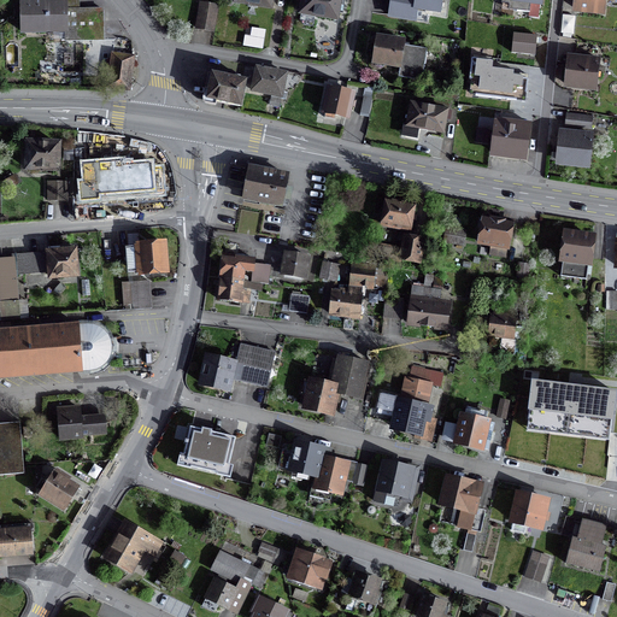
[(56,0),(56,4),(21,5),(21,33),(65,31),(65,41),(103,41),(101,10),(77,11),(76,0),(56,0)]
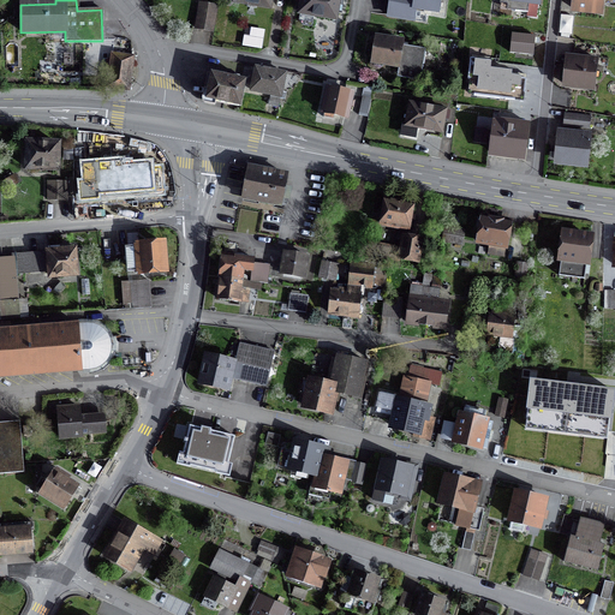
[(338,0),(300,0),(299,13),(335,21),(338,0)]
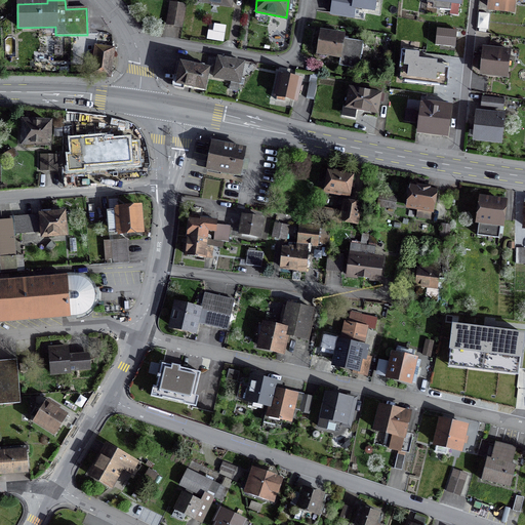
[(332,0),(331,13),(353,17),(354,7),(373,10),(374,0),(332,0)]
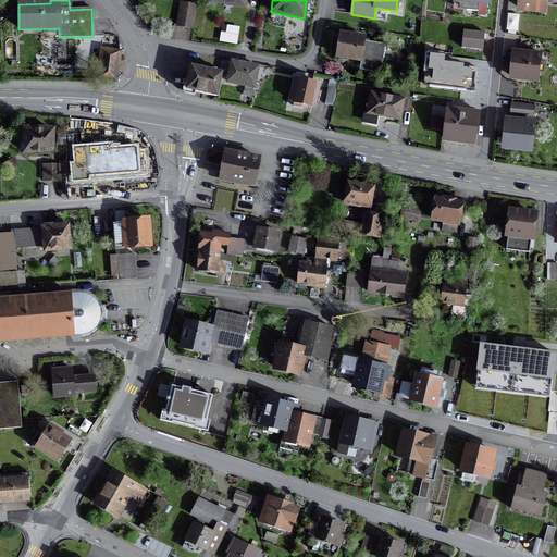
[(478,3),(486,4),(486,0),(453,0),(463,2),(462,10),(477,12),(478,3)]
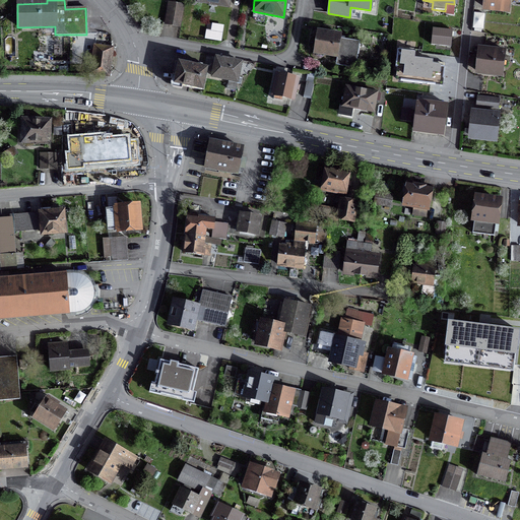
[(508,0),(484,0),(484,8),(507,10),(508,0)]
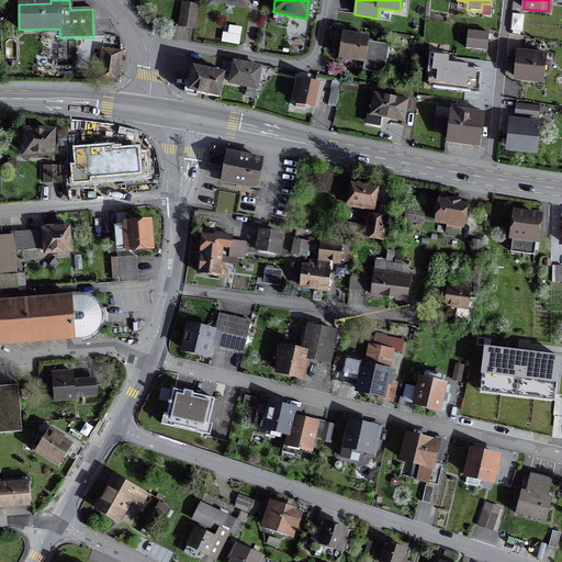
[(182,3),(178,26),(193,29),(198,6),(182,3)]
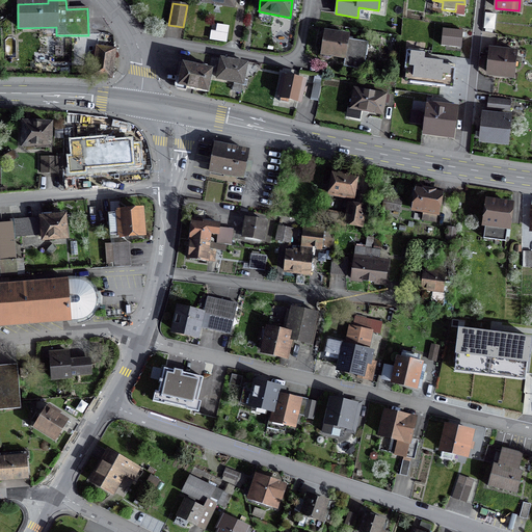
[(460,48),(462,32),(442,30),(441,46),(460,48)]
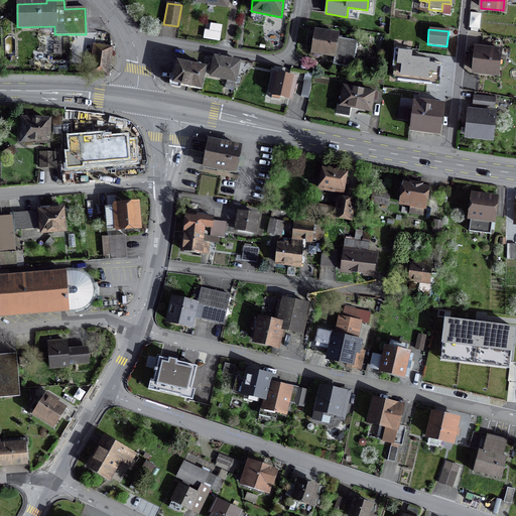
[(311,53),(335,56),(338,38),(338,35),(326,33),(314,32),(311,53)]
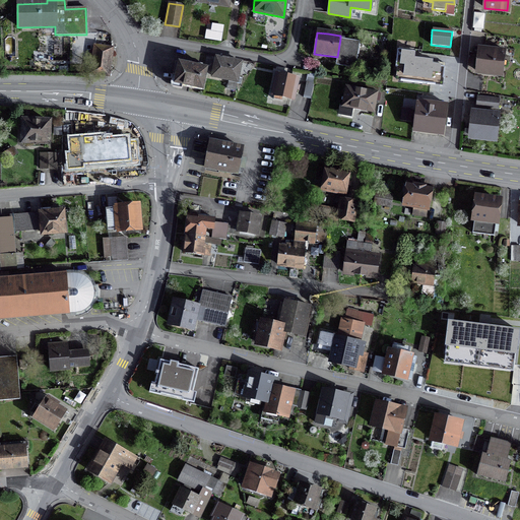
[(359,42),(340,39),(337,57),(336,63),(346,65),(347,61),(354,62),(353,68),(354,68),(359,42)]
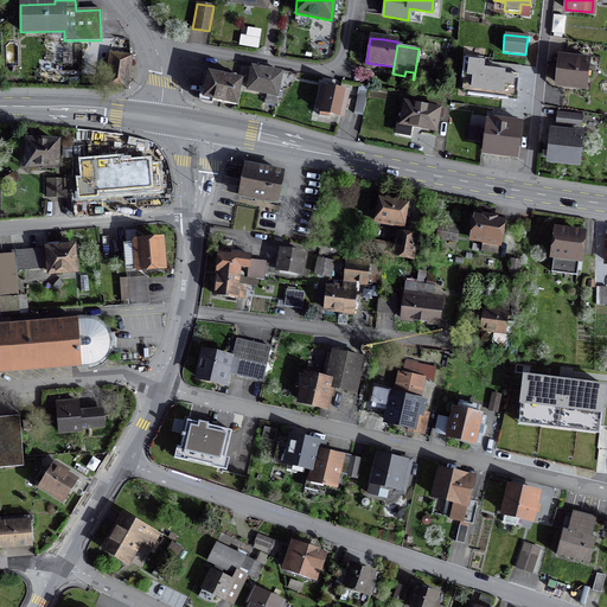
[(106,87),(126,89),(131,57),(110,53),(106,87)]
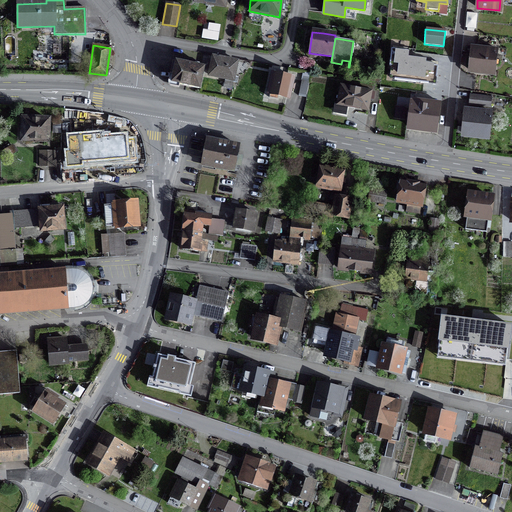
[(470,71),(492,74),(495,49),(473,46),(470,71)]
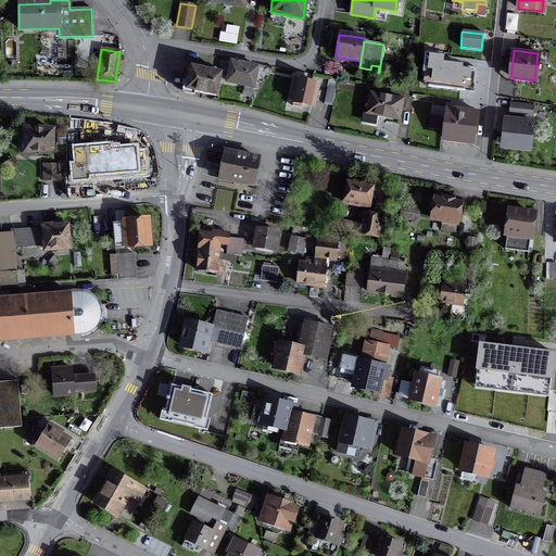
[(430,72),(428,86),(466,90),(467,84),(475,85),(477,73),(451,71),(441,70),(443,57),(426,54),(424,72),(430,72)]
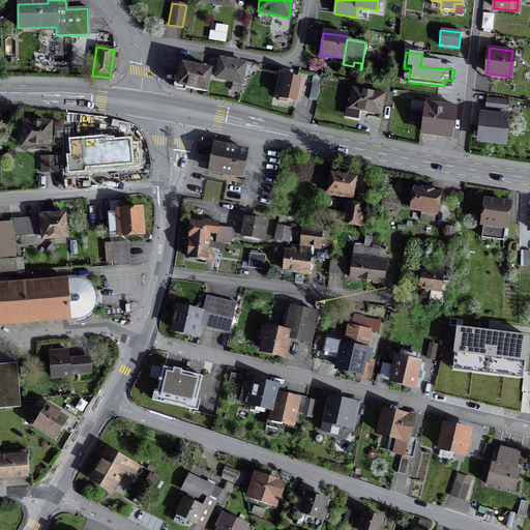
[(222,66),(218,65),(216,79),(233,82),(231,91),(238,92),(241,80),(245,64),(224,60),(222,66)]
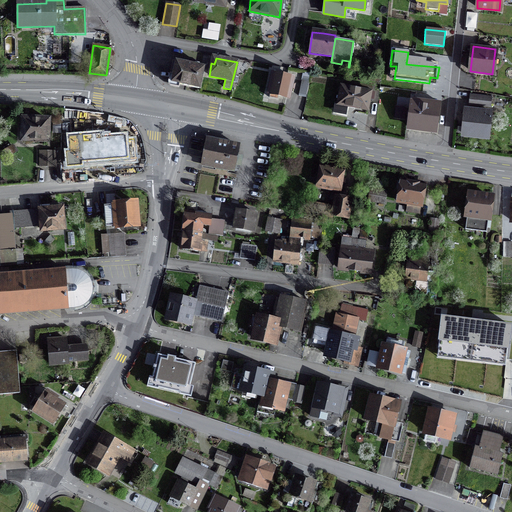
[(172,86),(174,84),(199,89),(204,68),(175,62),(171,80),(169,82),(172,86)]
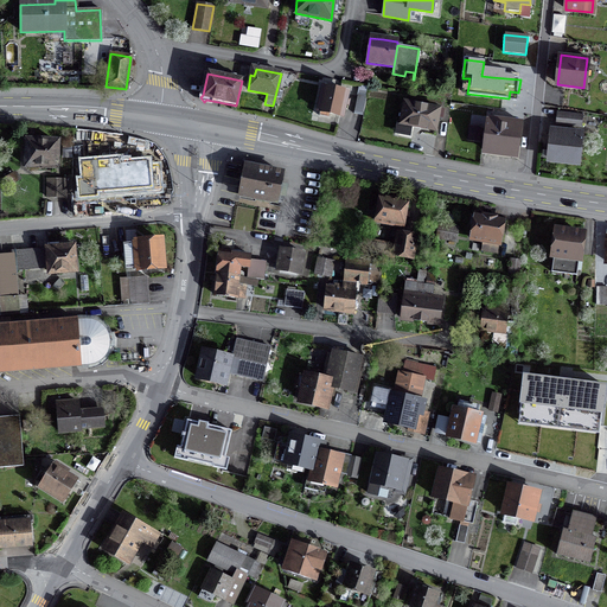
[(434,95),(448,98),(451,90),(435,87),(434,95)]
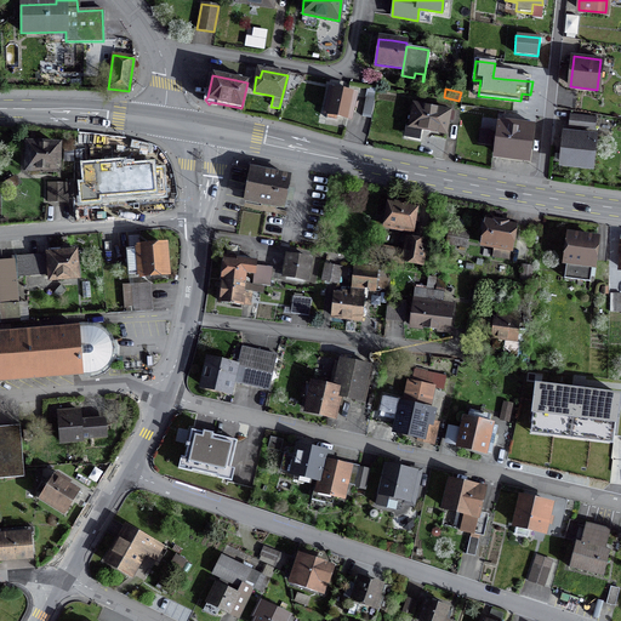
[(354,95),(331,90),(325,114),(328,114),(326,119),(336,121),(336,117),(349,119),(354,95)]
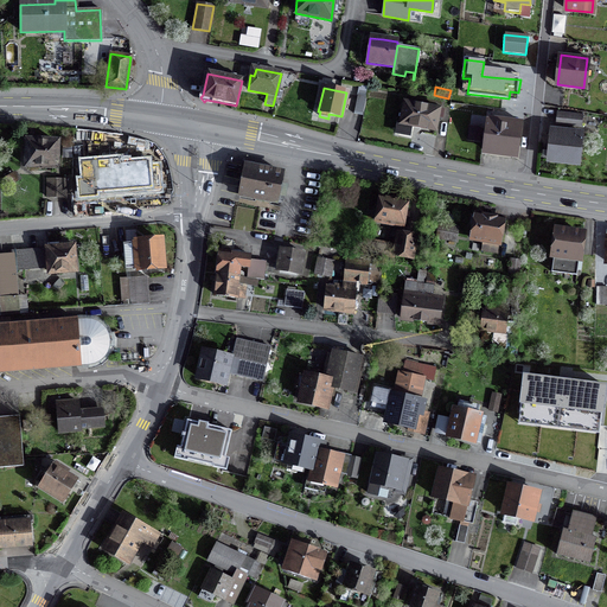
[(353,114),(362,116),(365,98),(357,96),(353,114)]
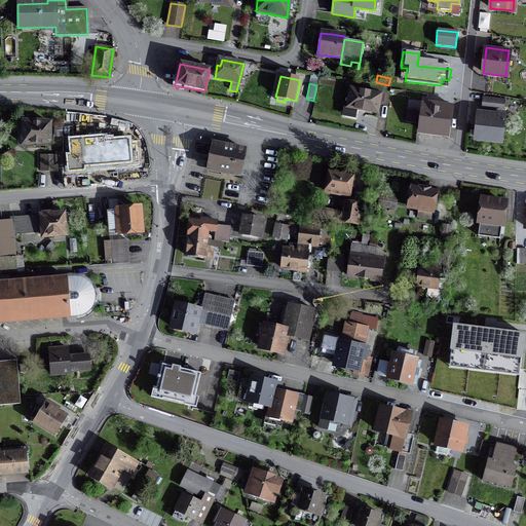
[(350,88),(346,108),(377,113),(380,95),(350,88)]
